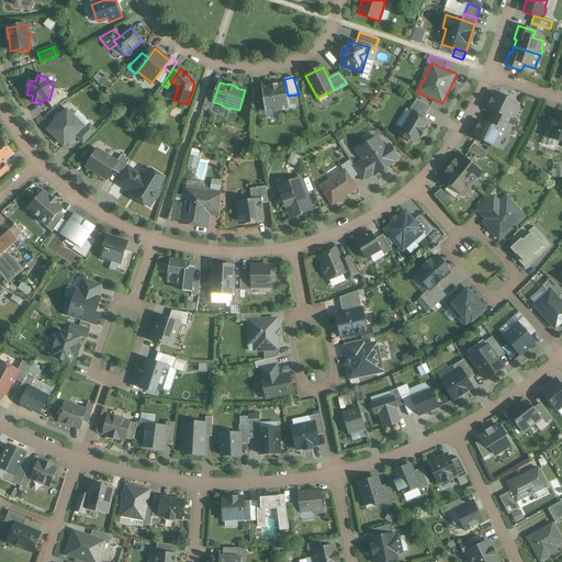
[(285,83),(261,87),(266,112),(290,109),(288,96),(285,83)]
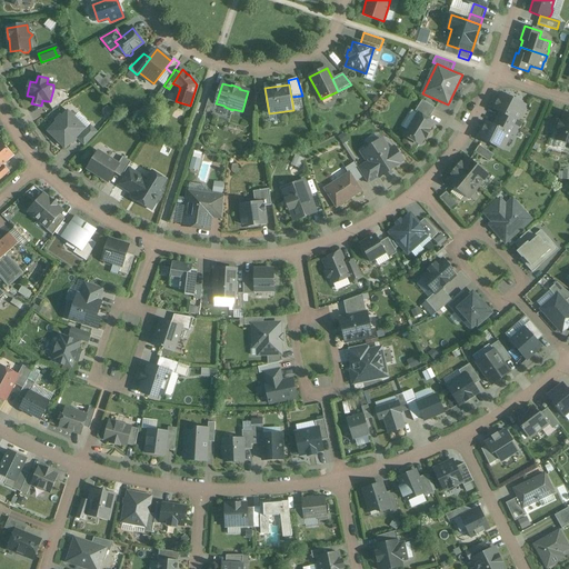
[(65,91),(53,89),(50,101),(47,101),(52,110),(69,99),(65,91)]
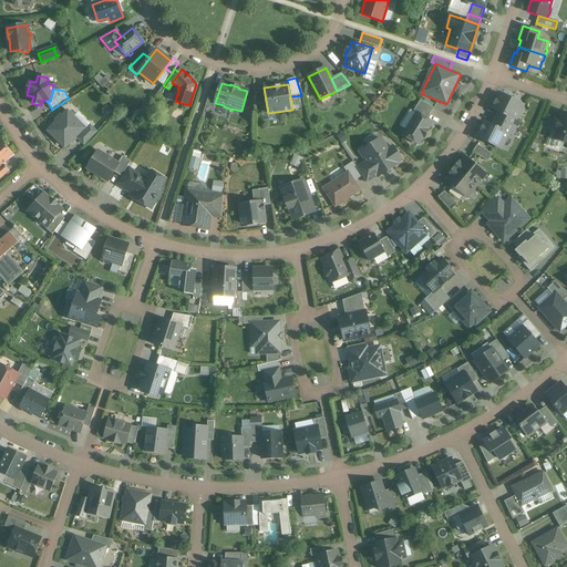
[(218,93),(210,91),(206,105),(214,109),(215,103),(218,93)]
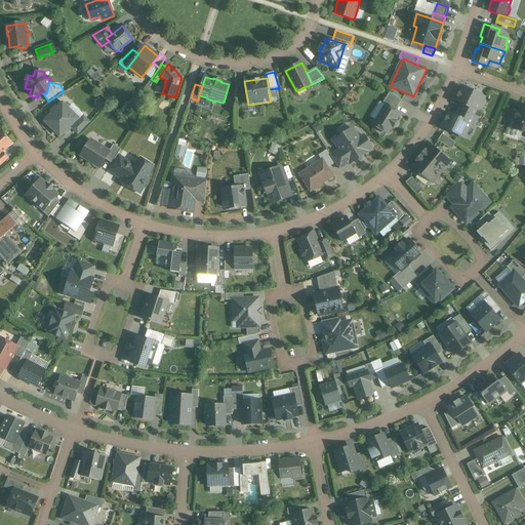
[(484,97),(462,87),(459,93),(457,96),(458,96),(456,101),(461,104),(458,110),(478,120),(481,114),(477,112),(484,97)]
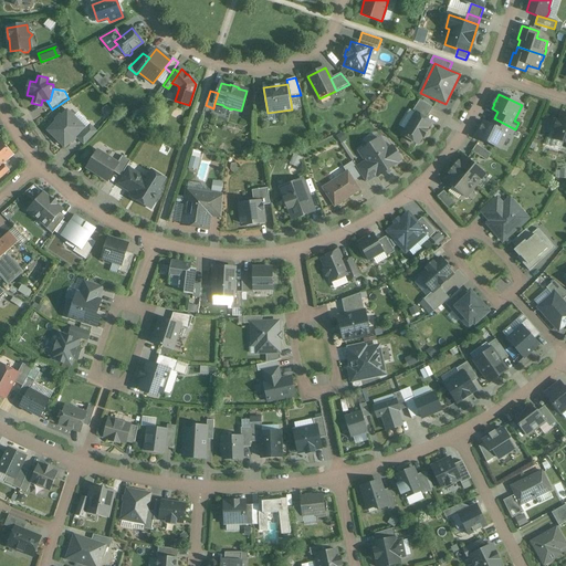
[(433,108),(420,100),(412,112),(416,114),(417,113),(426,119),(433,108)]
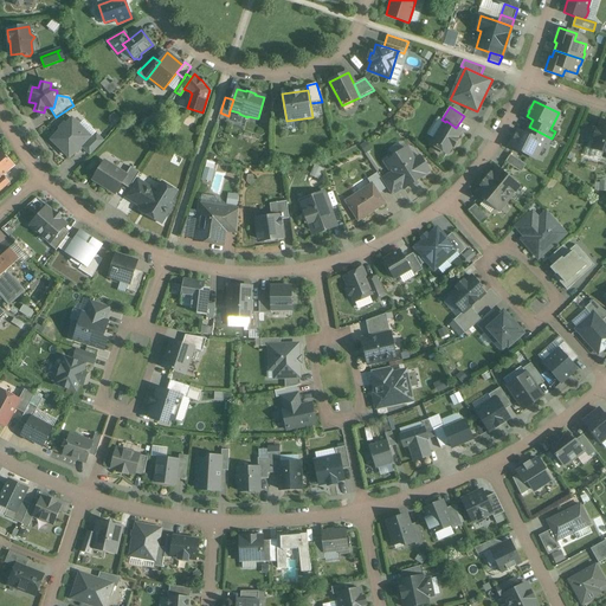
[(72,120),(66,126),(64,124),(60,128),(62,130),(52,140),(69,156),(89,136),(72,120)]
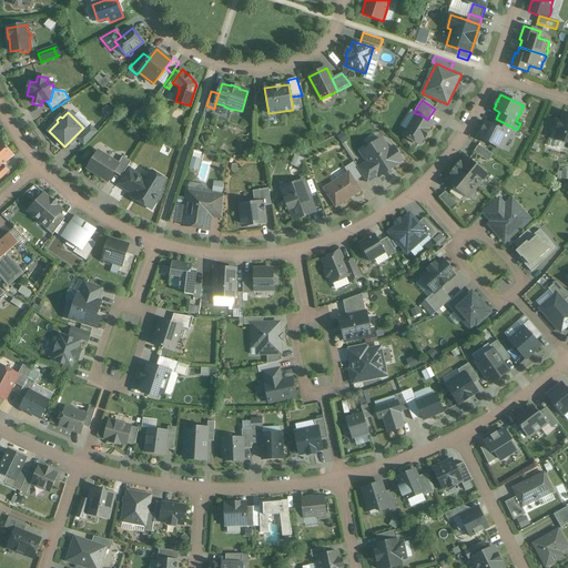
[(427,120),(418,113),(417,114),(405,135),(418,144),(423,137),(425,138),(429,130),(428,130),(432,122),(427,120)]
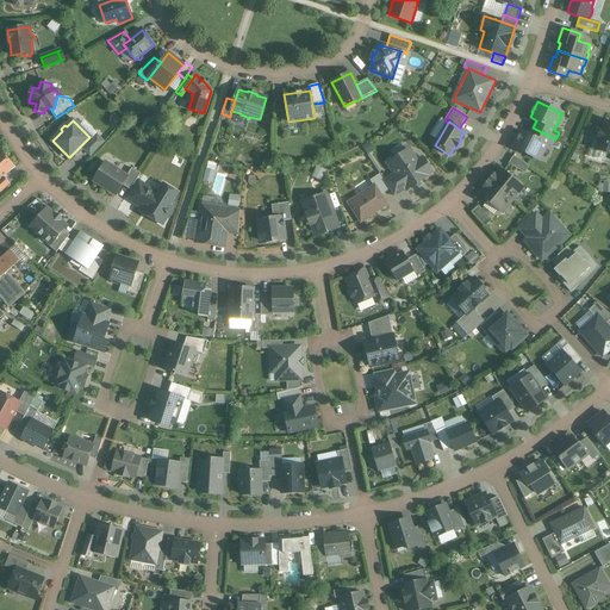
[(609,123),(605,122),(603,130),(597,128),(593,139),(599,142),(596,150),(607,153),(607,154),(609,154),(609,123)]
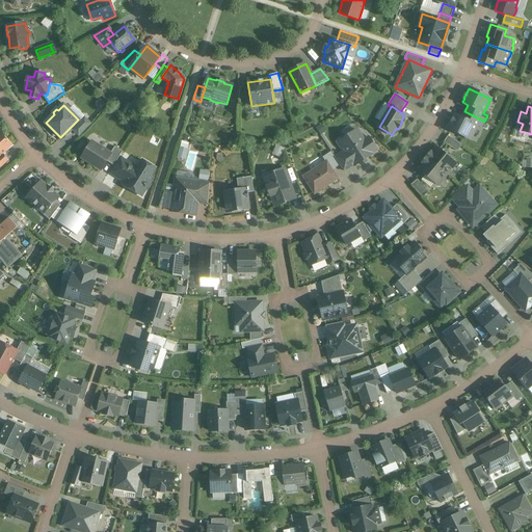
[(484,122),(464,111),(461,117),(455,115),(453,118),(451,122),(452,122),(448,129),(470,139),(477,126),(481,128),(484,122)]
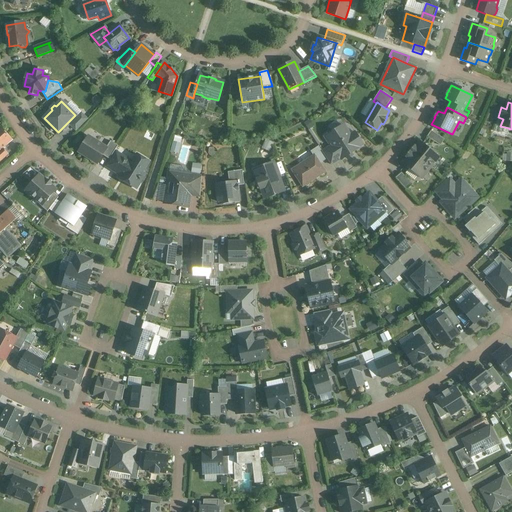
[(81,113),(70,125),(76,130),(87,119),(81,113)]
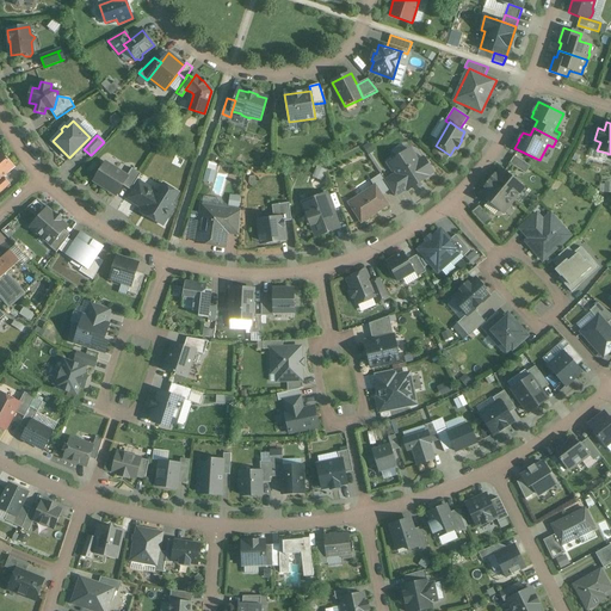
[(1,150),(0,152),(0,180),(4,177),(16,167),(1,150)]
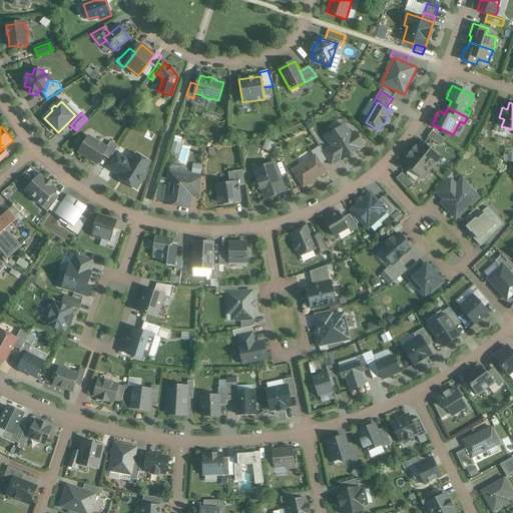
[(351,136),(344,126),(332,134),(331,132),(325,136),(330,143),(331,142),(334,146),(342,158),(343,160),(359,149),(358,147),(363,144),(356,133),(351,136)]
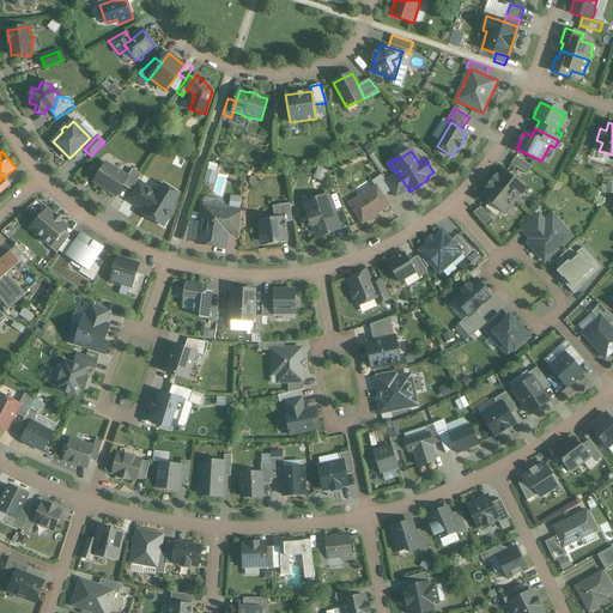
[(532,168),(516,157),(511,164),(527,175),(532,168)]
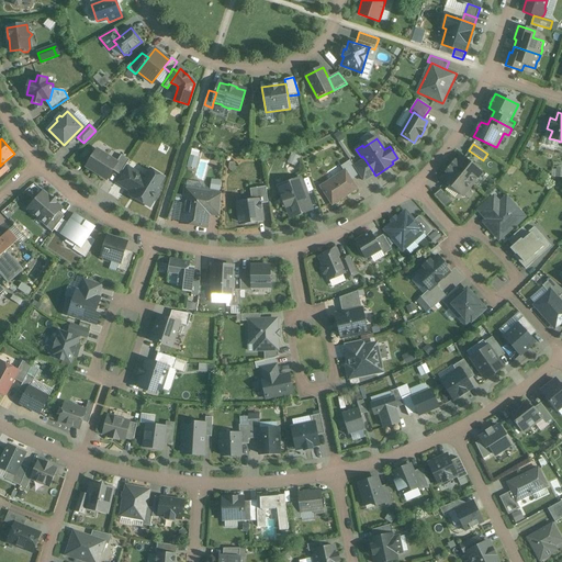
[(117,163),(99,152),(96,152),(87,167),(107,180),(113,170),(117,163)]
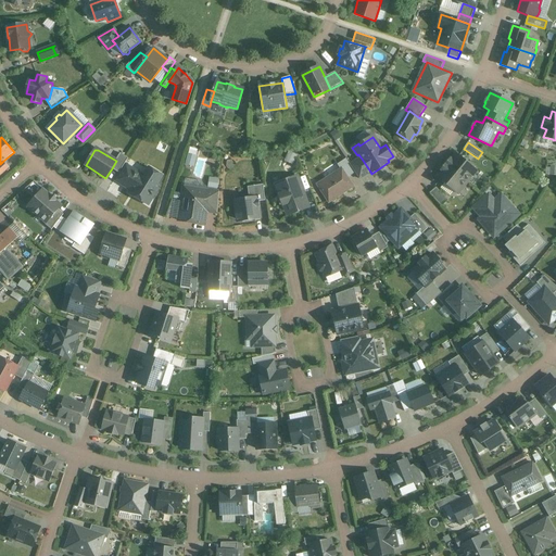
[(121,153),(116,161),(112,168),(118,173),(128,159),(121,153)]
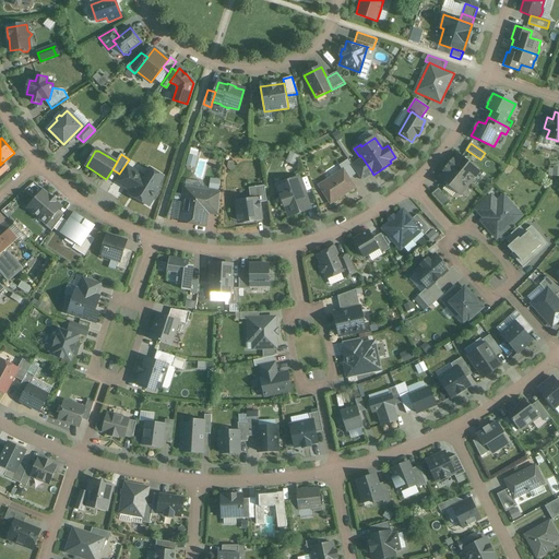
[(479,173),(458,154),(453,161),(453,159),(452,161),(449,165),(448,166),(470,183),(479,173)]
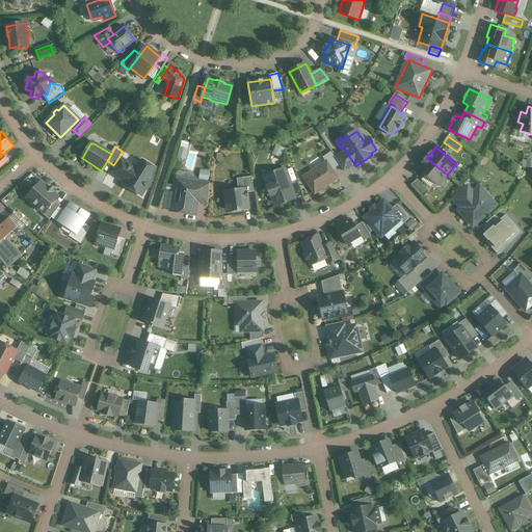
[(335,158),(331,152),(323,158),(326,162),(331,170),(340,165),(335,158)]
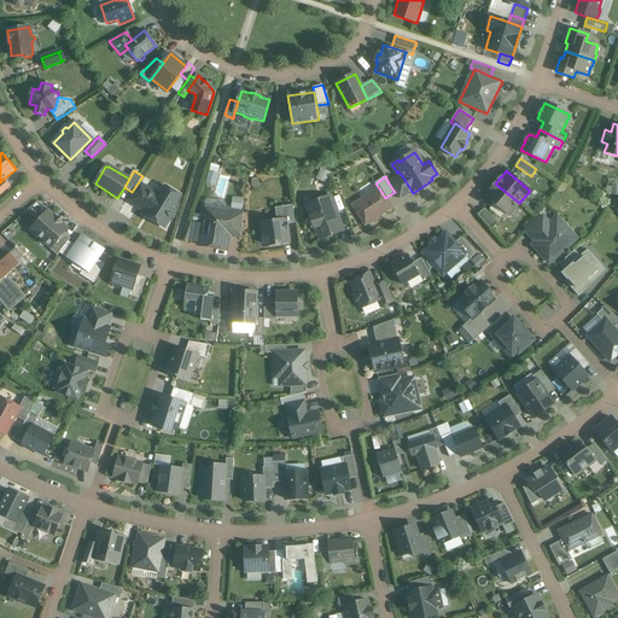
[(402,176),(389,184),(395,192),(400,199),(412,191),(402,176)]
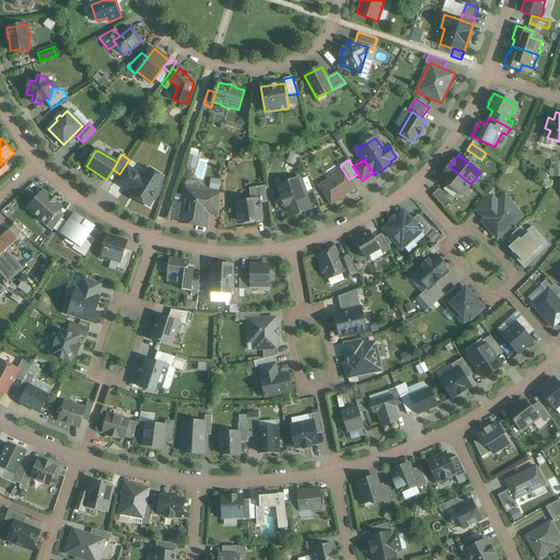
[(3,162),(0,165),(0,177),(10,168),(3,162)]
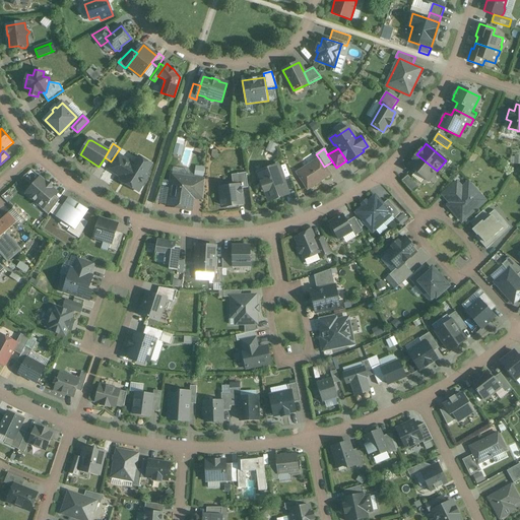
[(134,165),(118,154),(108,170),(122,179),(121,181),(139,192),(148,177),(145,176),(152,165),(139,156),(134,165)]
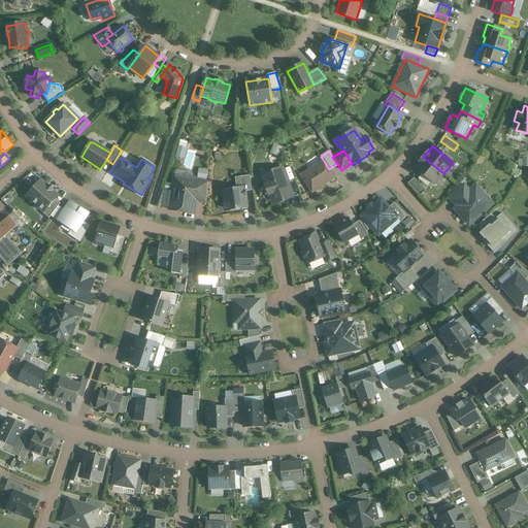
[(443,173),(423,157),(420,161),(419,162),(415,167),(435,185),(443,173)]
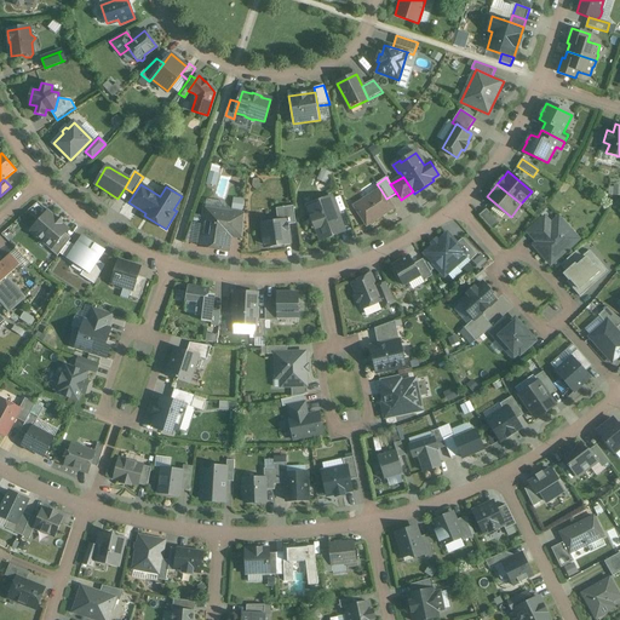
[(380,189),(355,206),(367,225),(394,208),(386,199),(380,189)]
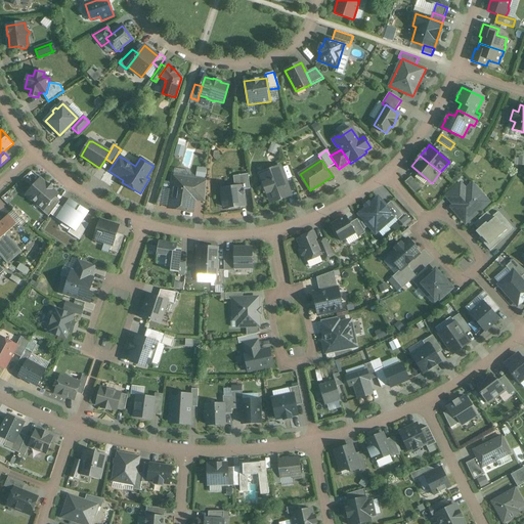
[(206,177),(207,168),(198,167),(197,176),(206,177)]
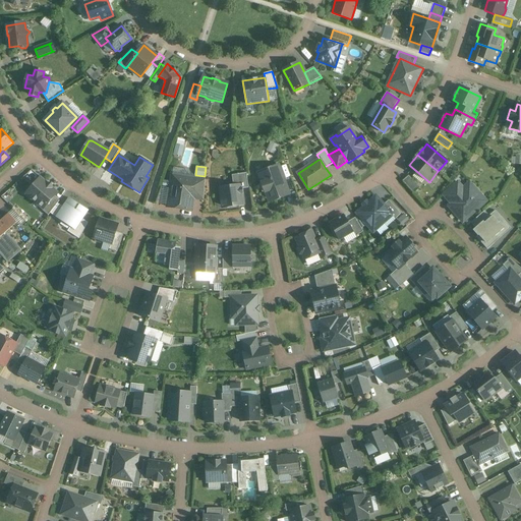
[(277,168),(261,174),(264,182),(262,183),(265,192),(268,191),(271,199),(287,193),(282,181),(284,180),(283,175),(281,176),(277,168)]
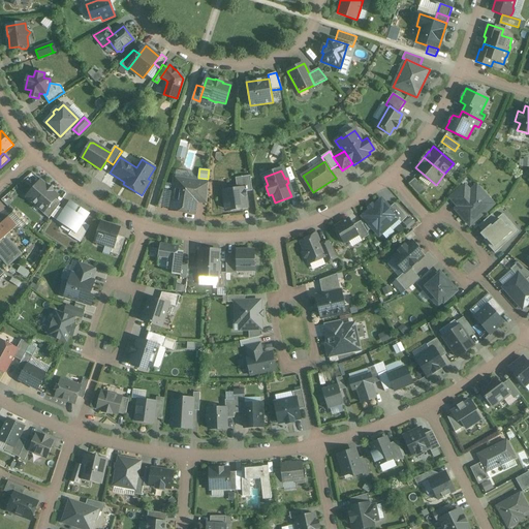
[(250,176),(242,177),(245,192),(246,192),(252,191),(250,176)]
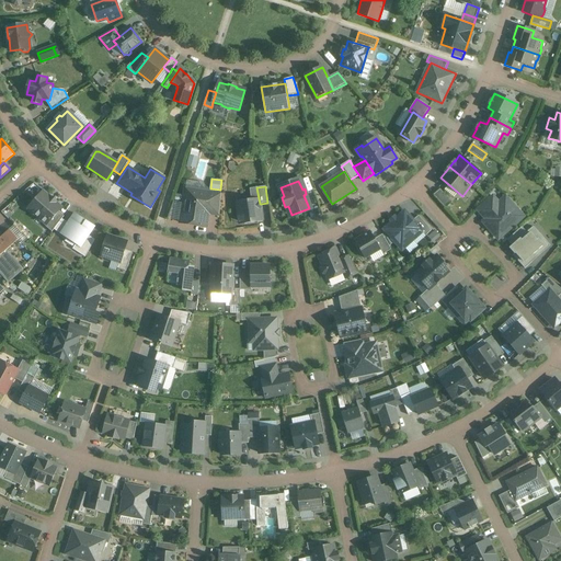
[(251,199),(237,202),(239,216),(243,215),(244,224),(262,221),(260,209),(262,208),(261,204),(260,204),(256,187),(250,189),(251,199)]
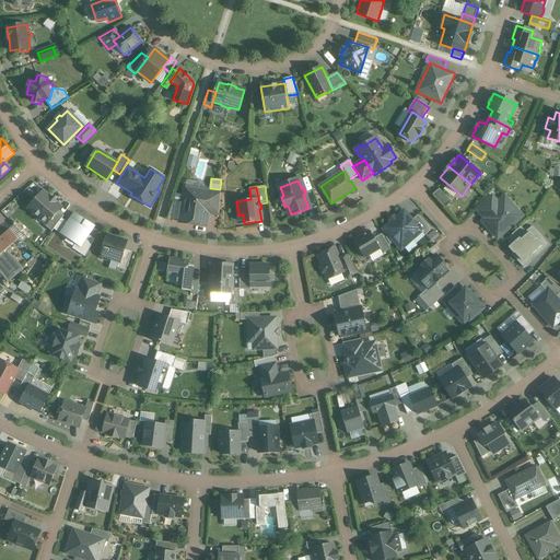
[(209,191),(185,188),(181,223),(206,226),(209,210),(207,210),(209,191)]
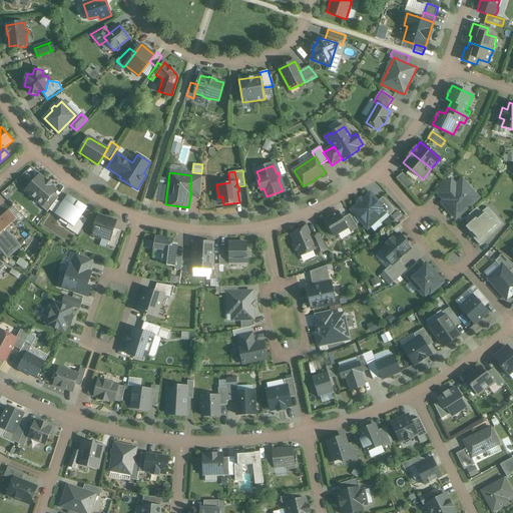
[(413,185),(402,173),(397,178),(407,190),(413,185)]
